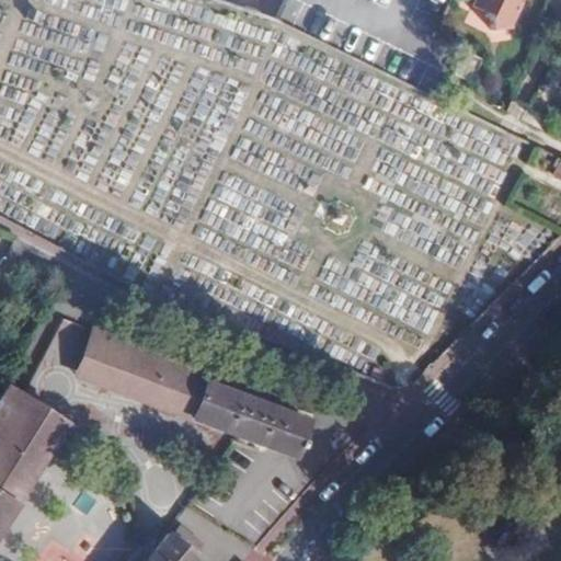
[(481,0),(478,9),(493,15),(493,31),(508,31),(516,15),(510,8),(513,1),(522,4),(522,3),(523,0),(481,0)]
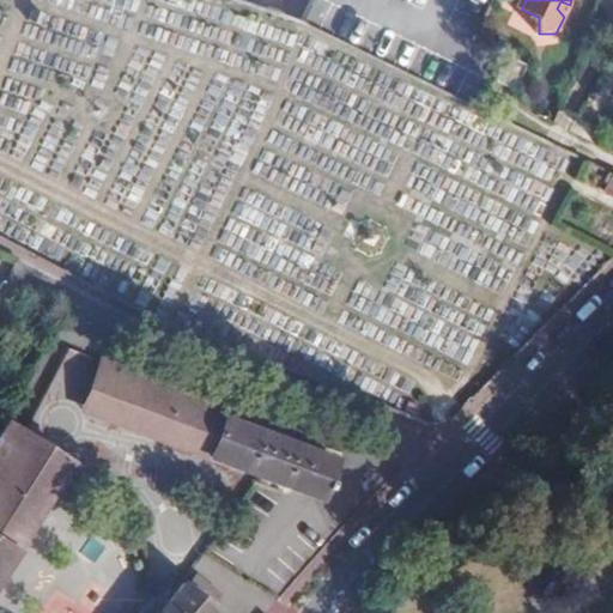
[(557,8),(564,17),(570,5),(560,1),(557,8)]
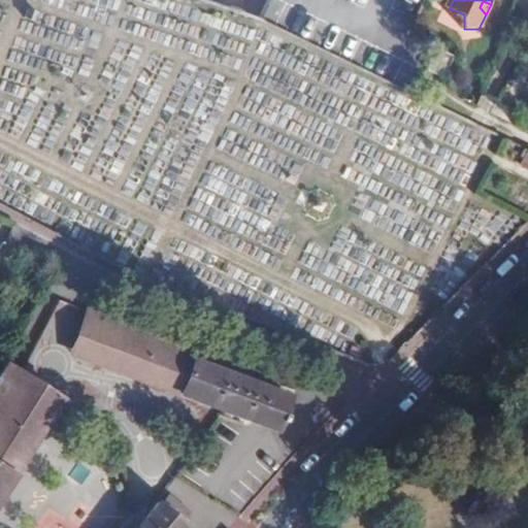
[(527,150),(526,150),(519,167),(527,170),(527,150)]
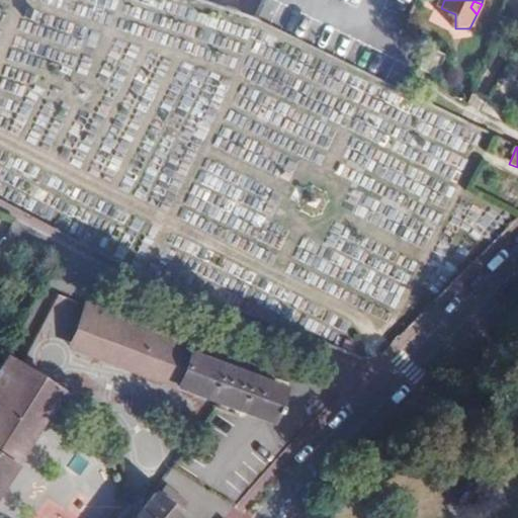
[(36,339),(63,349),(80,303),(54,293),(36,339)]
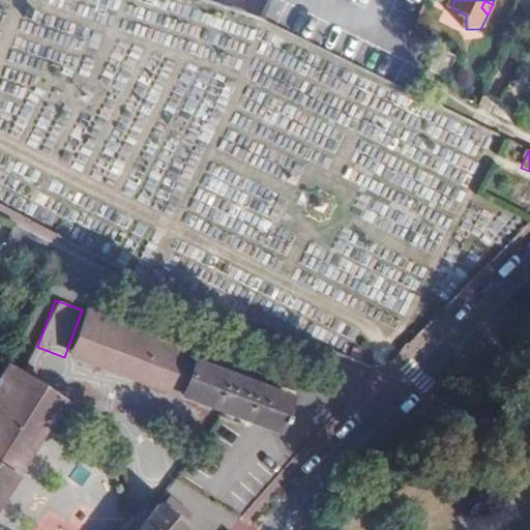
[(85,313),(70,354),(277,429),(289,398),(271,390),(274,381),(85,313)]
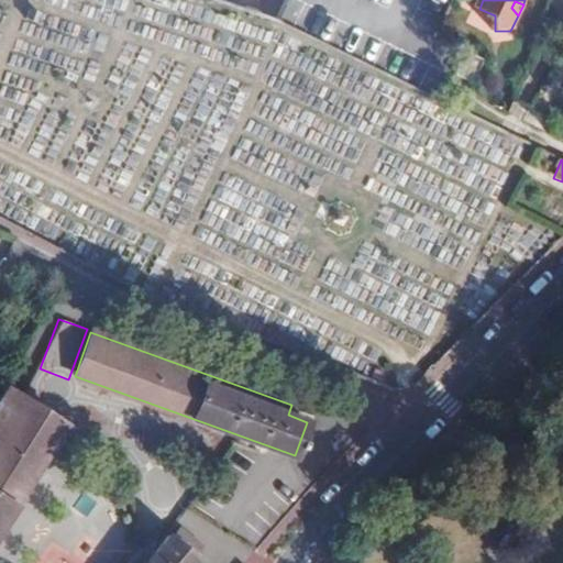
[(0,521),(61,426),(1,388),(0,390),(0,521)]
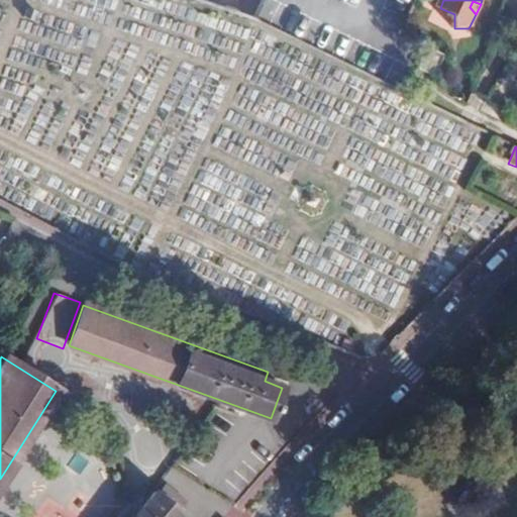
[(165,484),(157,494),(180,513),(188,504),(165,484)]
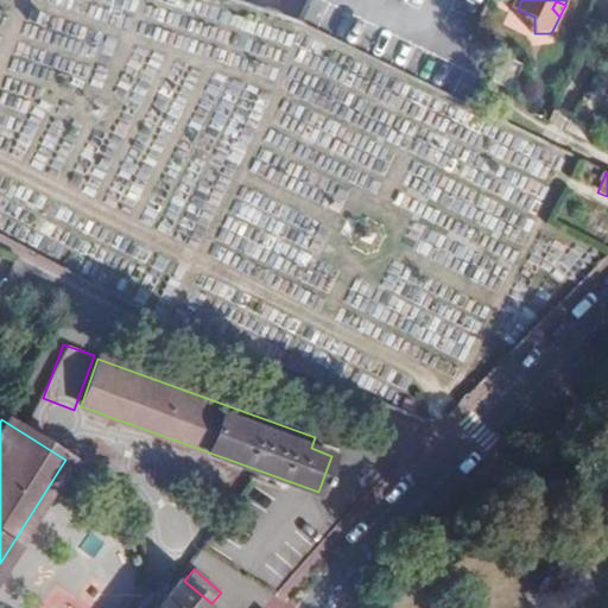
[(210,607),(213,606),(181,577),(164,595),(158,590),(143,607),(210,607)]
